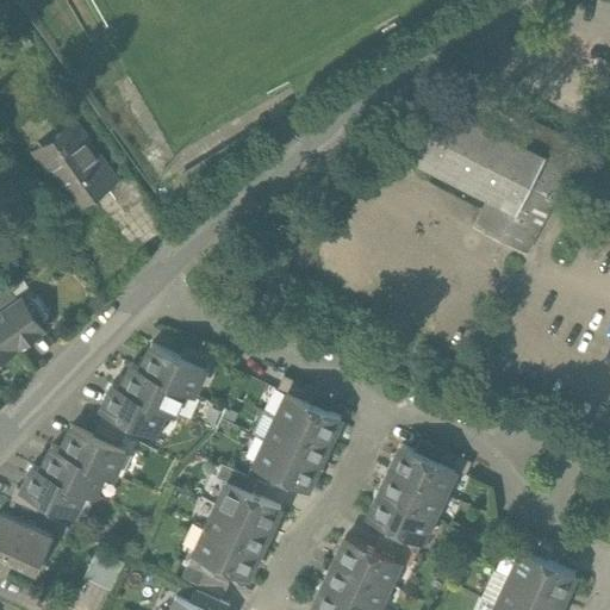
[(454,106),(440,100),(412,154),(491,195),(475,228),(526,254),(580,144),(465,85),(454,106)]
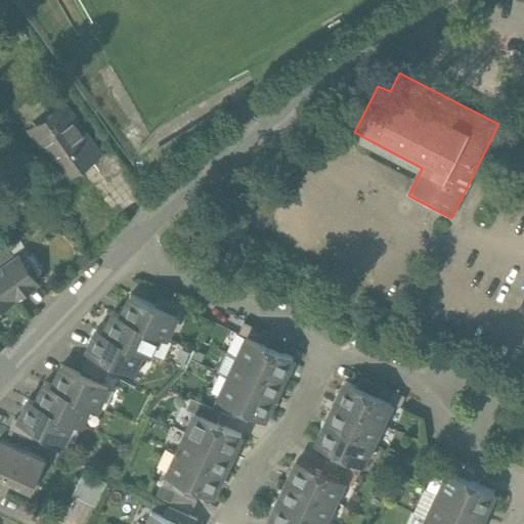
[(91,92),(119,132),(133,122),(105,82),(91,92)]
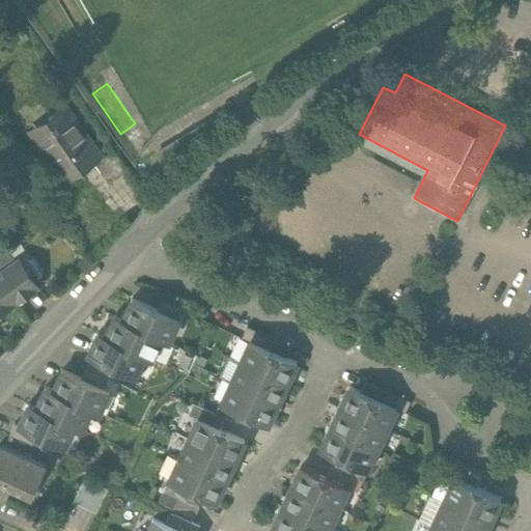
[(258,98),(252,102),(258,110),(264,106),(258,98)]
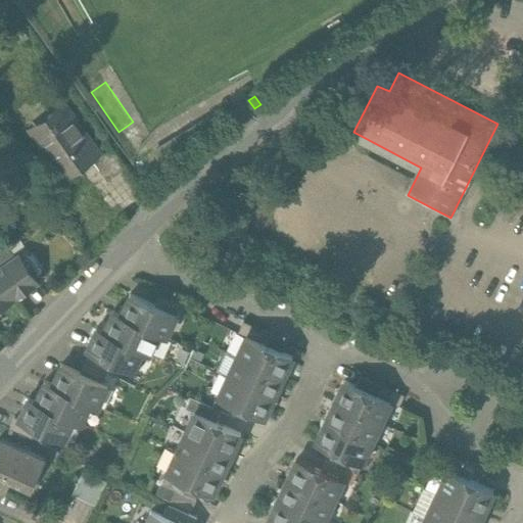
[(93,151),(61,106),(47,116),(51,123),(34,136),(63,178),(91,158),(96,155),(93,151)]
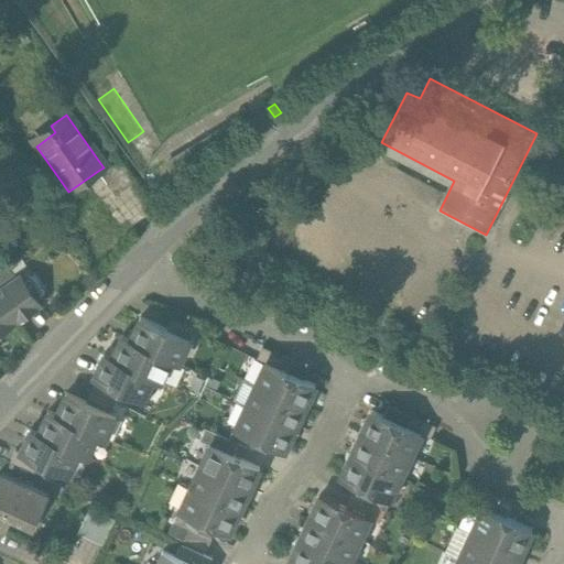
[(187,152),(193,161),(221,144),(216,136),(187,152)]
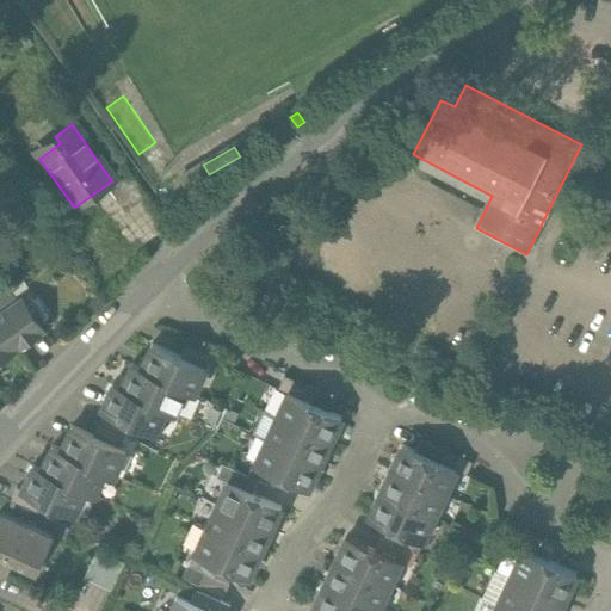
[(109,177),(112,181),(106,185),(123,209),(146,193),(125,165),(109,177)]
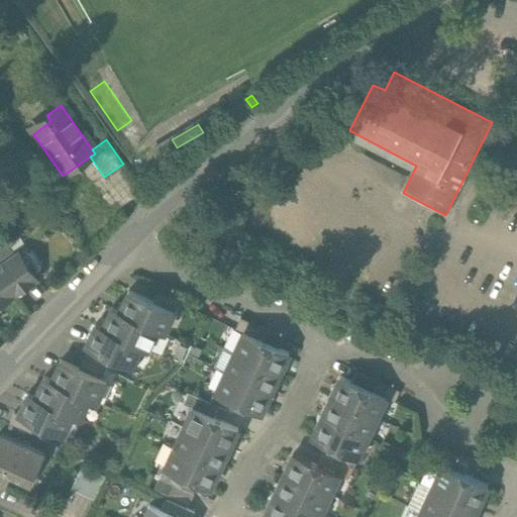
[(151,152),(157,161),(177,147),(172,139),(151,152)]
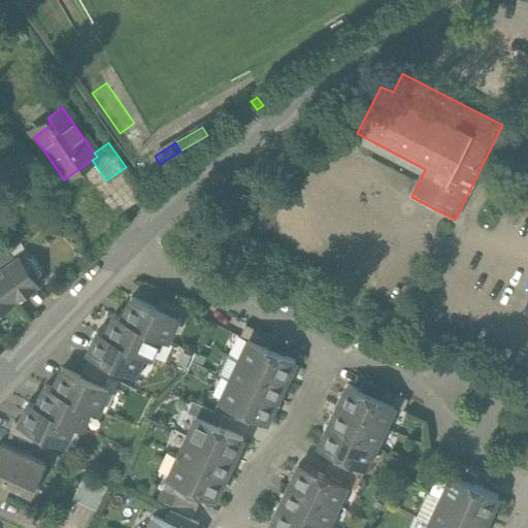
[(5,246),(12,257),(24,249),(17,238),(5,246)]
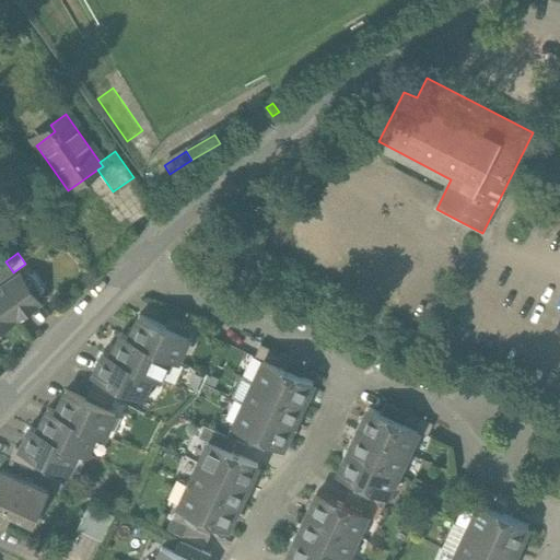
[(0,281),(13,272),(6,261),(0,265),(0,281)]
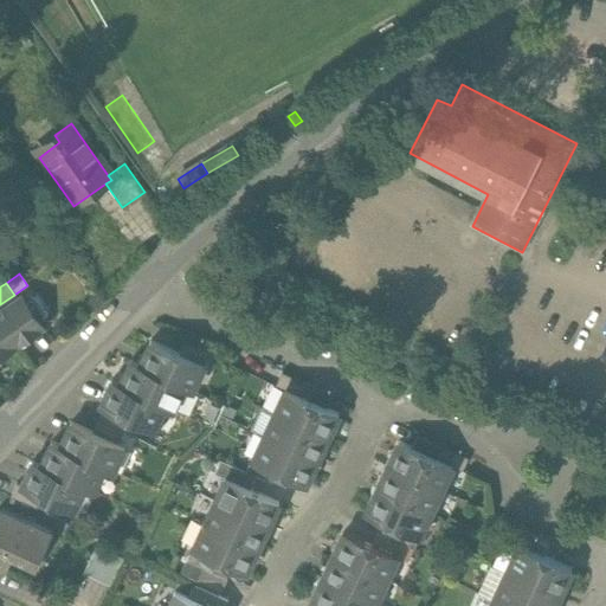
[(0,359),(45,327),(23,295),(0,310),(0,359)]
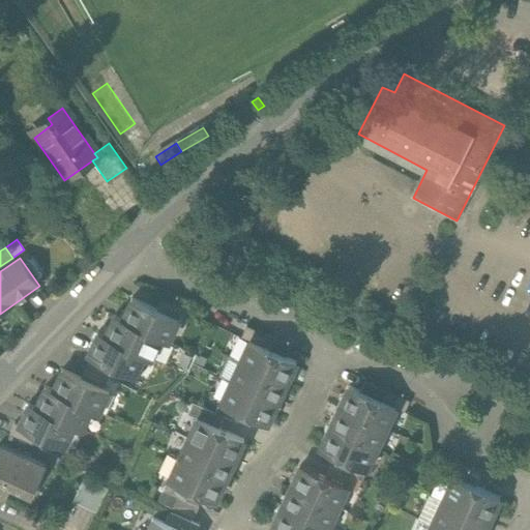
[(121,320),(160,339),(169,343),(178,321),(156,311),(131,299),(122,320),(121,320)]
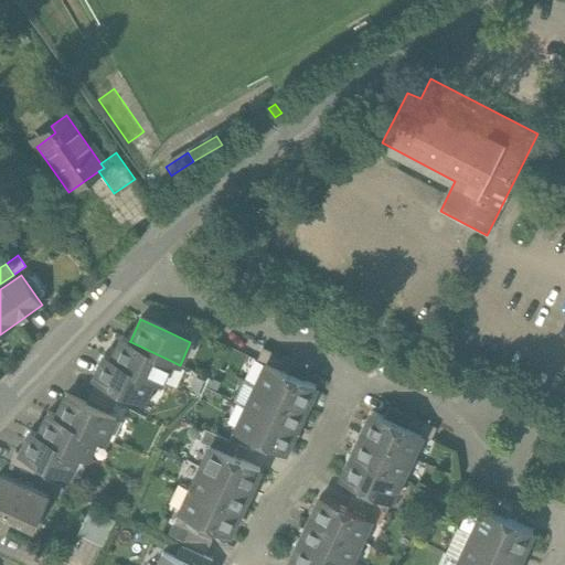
[(172,319),(167,331),(190,342),(191,342),(196,330),(172,319)]
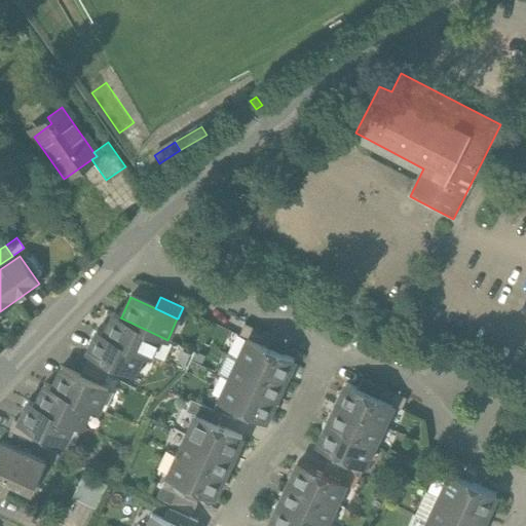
[(143,352),(143,353),(150,357),(159,336),(120,317),(121,317),(113,313),(104,334),(104,335),(143,352)]
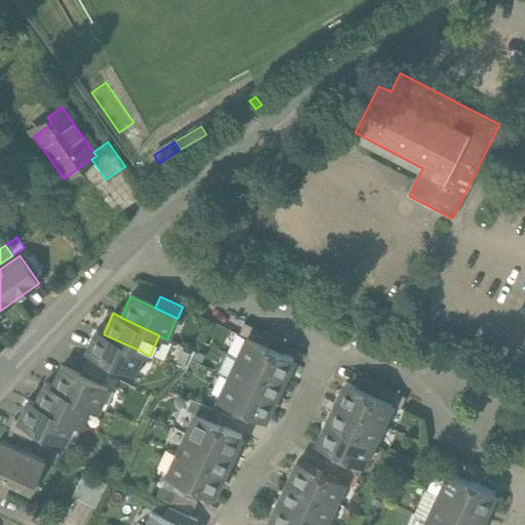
[(260,345),(267,333),(244,323),(239,333),(246,337),(260,345)]
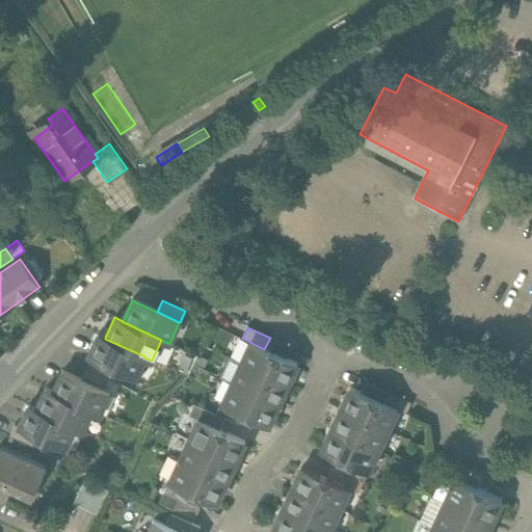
[(144,357),(144,356),(105,339),(105,338),(98,335),(87,355),(91,357),(114,368),(135,377),(144,357)]
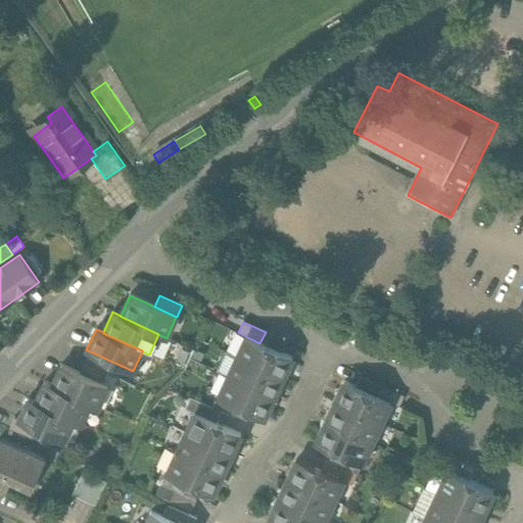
[(266,332),(259,343),(282,353),(287,342),(266,332)]
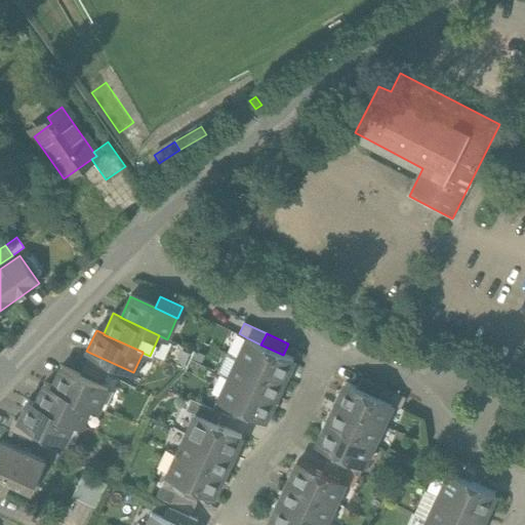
[(246,337),(237,358),(284,379),(283,379),(285,380),(290,370),(288,370),(293,359),(283,355),(260,345),(246,337)]
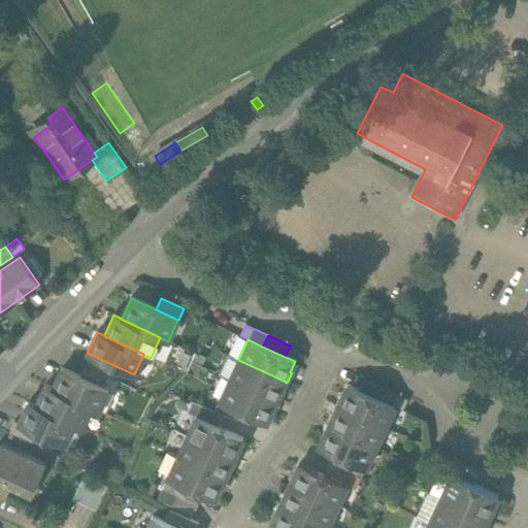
[(86,366),(108,376),(113,365),(91,355),(86,366)]
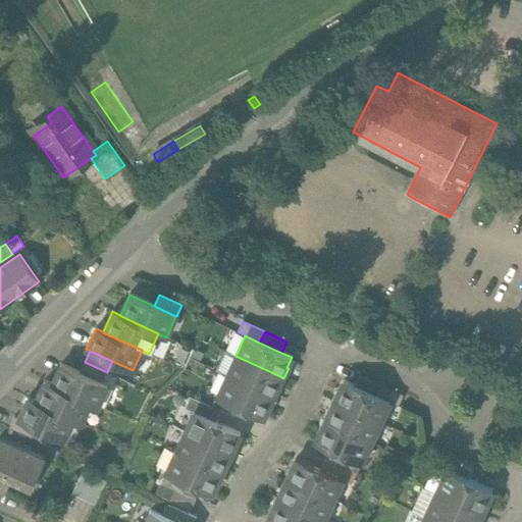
[(236,356),(226,375),(274,398),(279,388),(277,387),(281,377),(282,377),(236,356)]
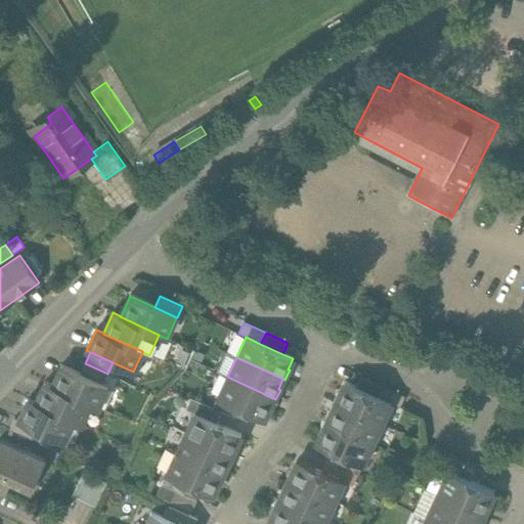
[(107,374),(85,363),(80,375),(102,385),(107,374)]
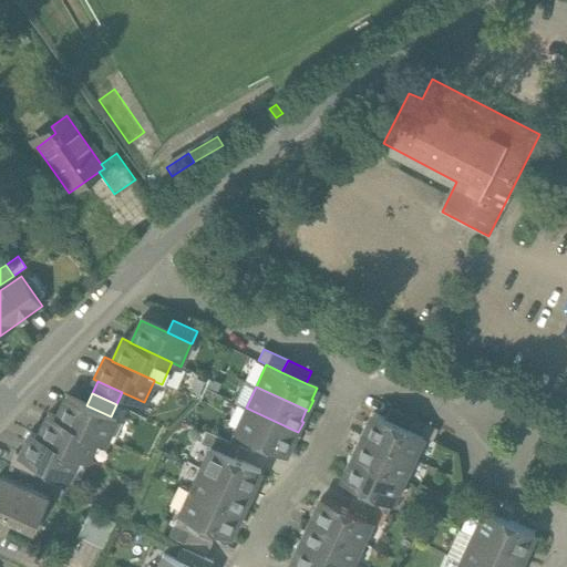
[(111,416),(86,405),(66,395),(57,418),(55,418),(99,437),(98,439),(106,442),(116,420),(111,416)]
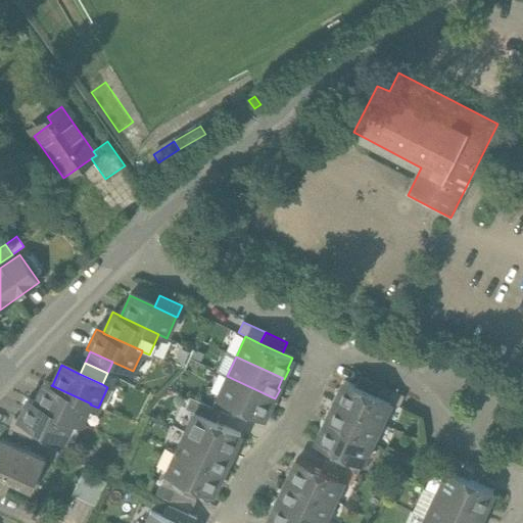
[(275,398),(227,376),(218,396),(239,407),(264,418),(269,408),(271,409),(275,398)]
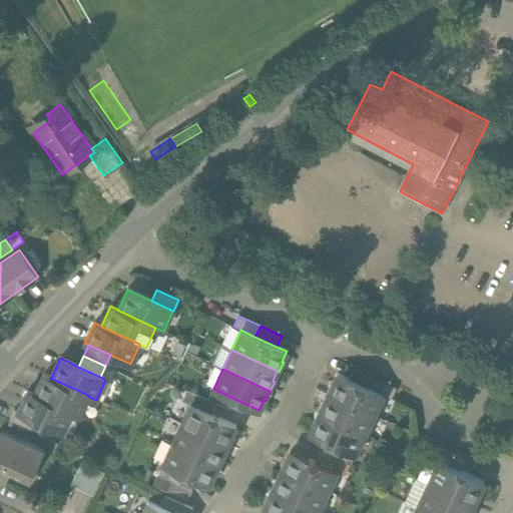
[(370,390),(375,379),(353,369),(348,380),(370,390)]
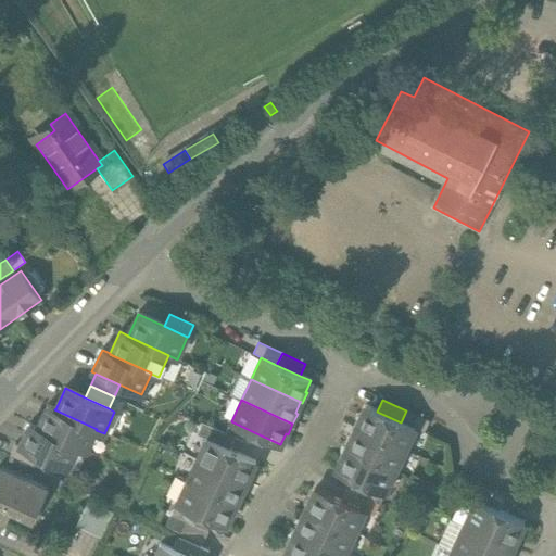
[(97,429),(54,409),(55,409),(47,406),(37,428),(78,447),(86,451),(96,430),(97,429)]
